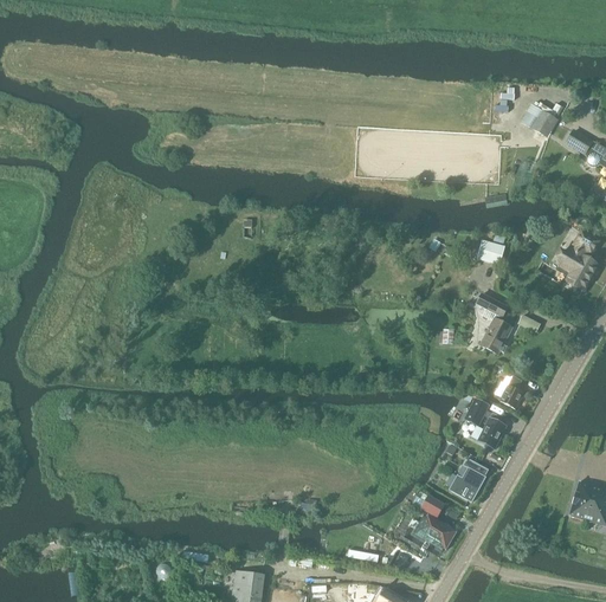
[(515,81),(492,79),(491,108),(502,108),(502,101),(513,101),(515,81)]
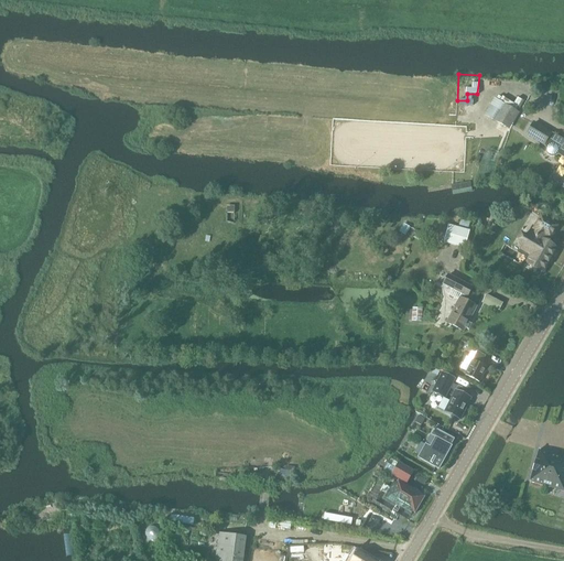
[(518,109),(511,106),(505,101),(494,118),(509,127),(519,110),(518,109)]
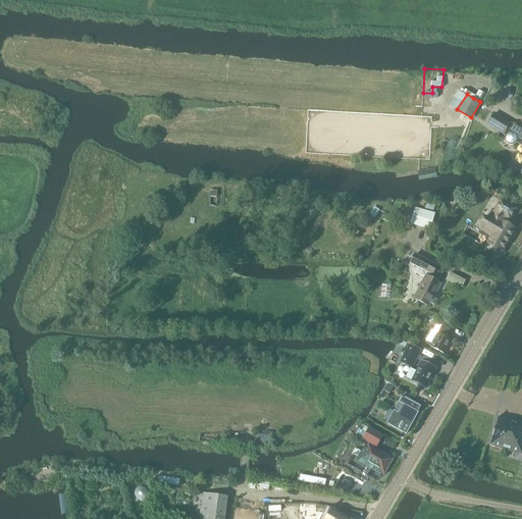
[(521,167),(520,171),(521,171),(521,127),(492,111),(486,121),(505,134),(505,136),(505,138),(506,140),(507,142),(510,143),(511,143),(514,143),(515,142),(516,141),(521,144),(521,167)]
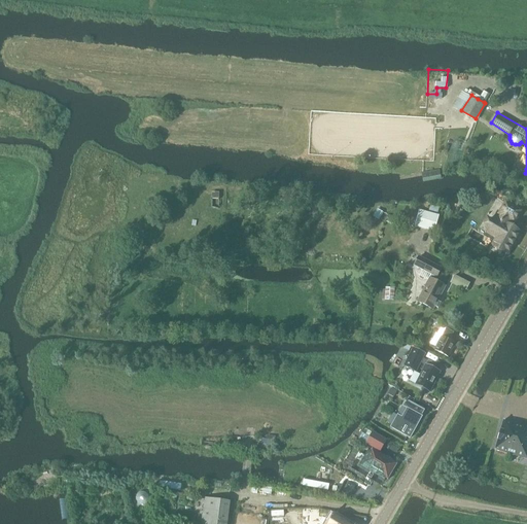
[(223,188),(213,187),(212,203),(223,204),(223,188)]
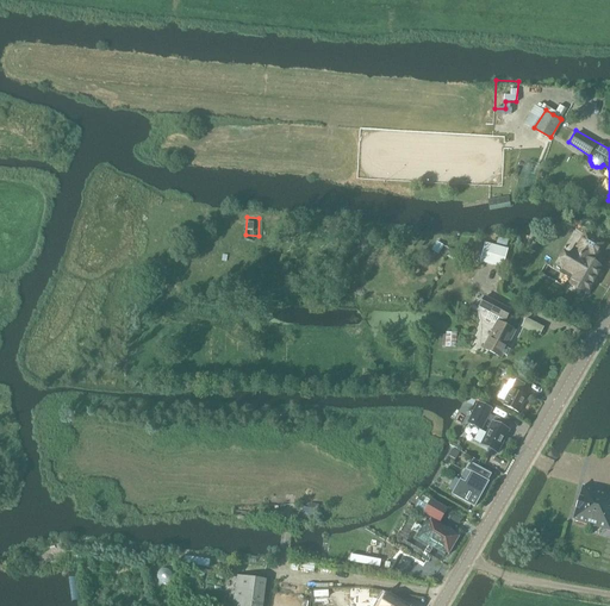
[(568,280),(587,292),(604,266),(596,261),(604,241),(583,227),(559,266),(546,258),(539,269),(566,286),(568,280)]
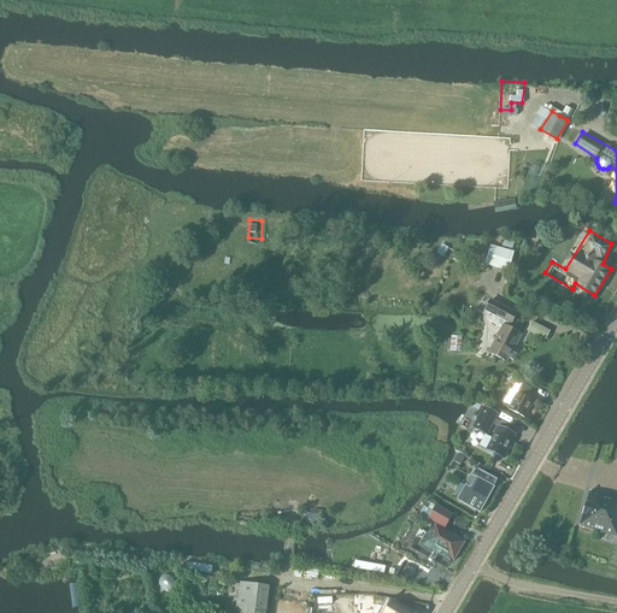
[(492,242),(486,261),(509,267),(515,249),(492,242)]
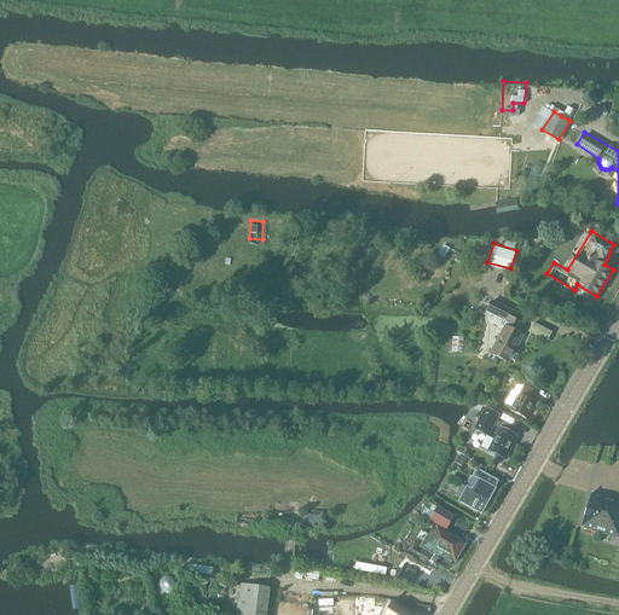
[(513,323),(519,312),(492,299),(487,309),(513,323)]
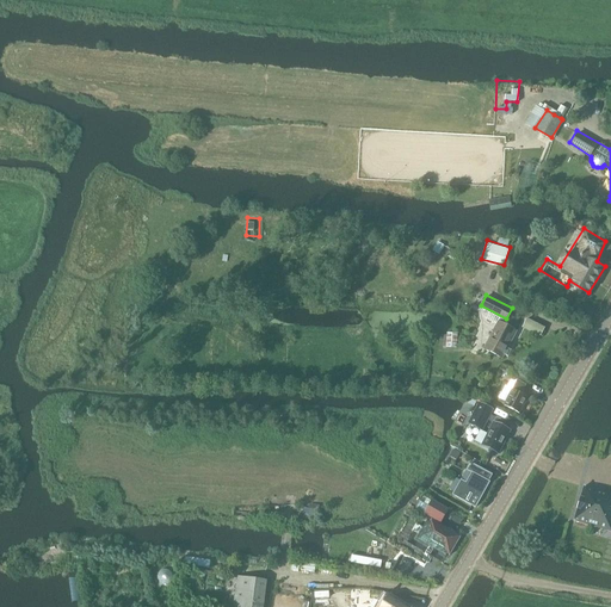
[(539,334),(544,326),(528,316),(523,324),(539,334)]
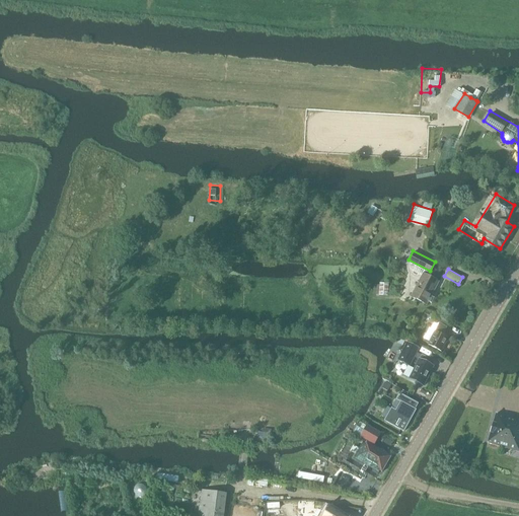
[(427,302),(434,289),(439,280),(423,272),(411,294),(427,302)]
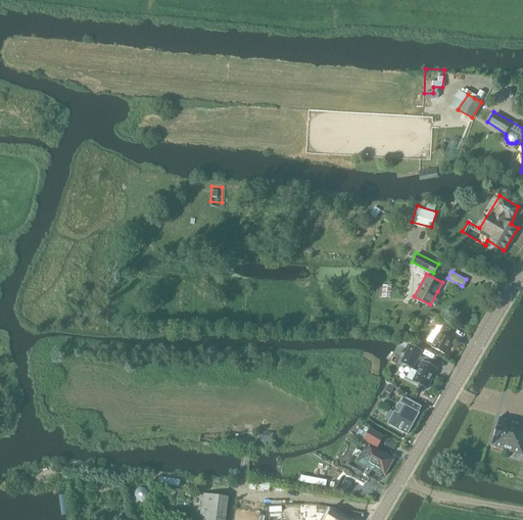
[(391,283),(383,283),(382,295),(390,295),(391,283)]
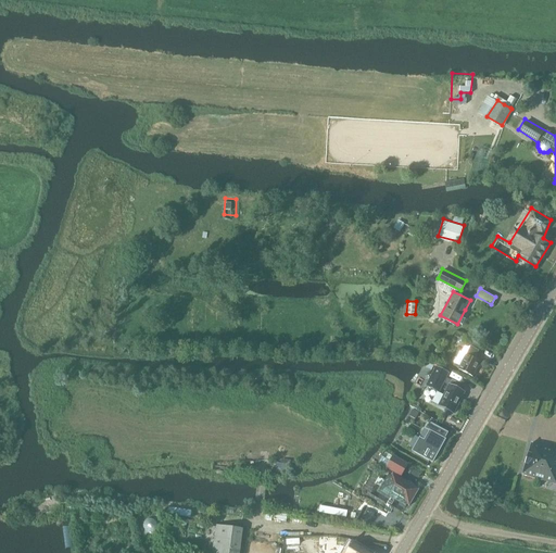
[(346,334),(330,334),(330,343),(346,343),(346,334)]
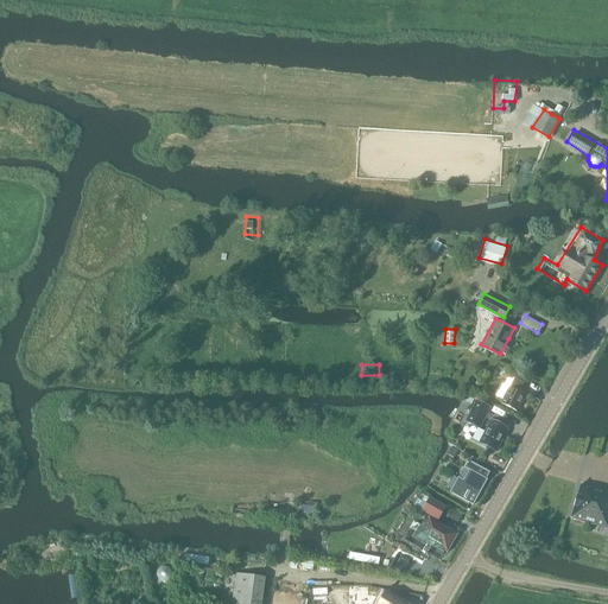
[(523,381),(523,380),(526,374),(511,366),(508,373),(514,375),(501,401),(517,408),(525,394),(518,390),(523,381)]
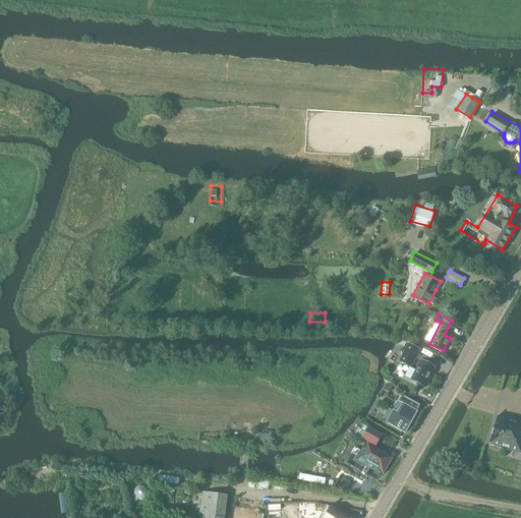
[(421,346),(410,340),(400,357),(412,363),(421,346)]
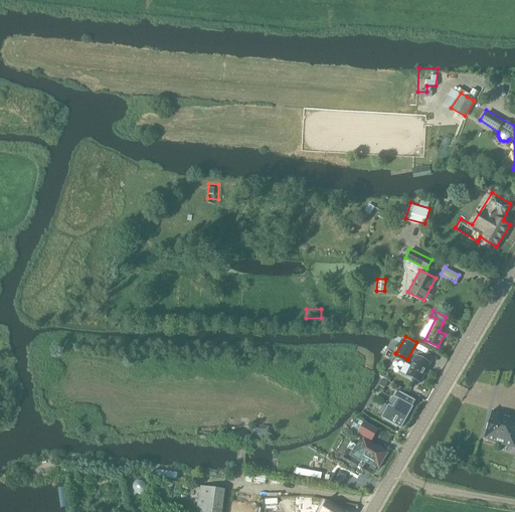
[(420,380),(431,361),(420,356),(422,352),(418,349),(406,373),(420,380)]
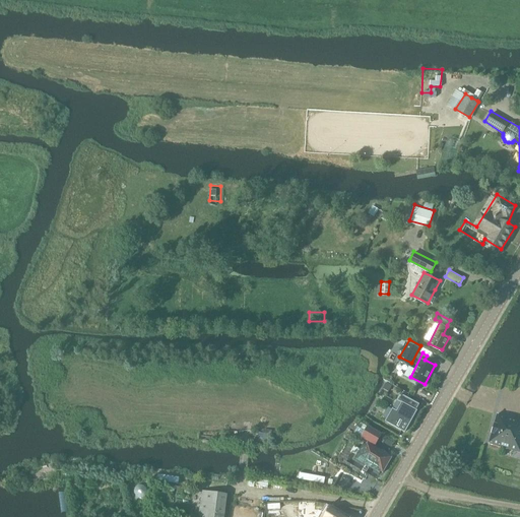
[(401,400),(397,409),(392,406),(385,418),(404,430),(416,408),(415,407),(418,402),(400,392),(397,398),(401,400)]
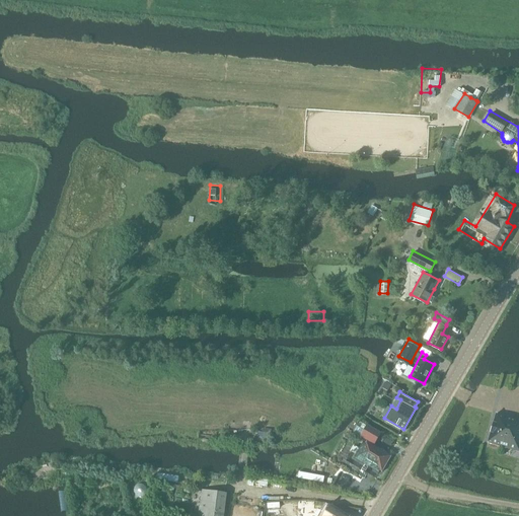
[(488,440),(518,449),(518,418),(496,412),(488,440)]
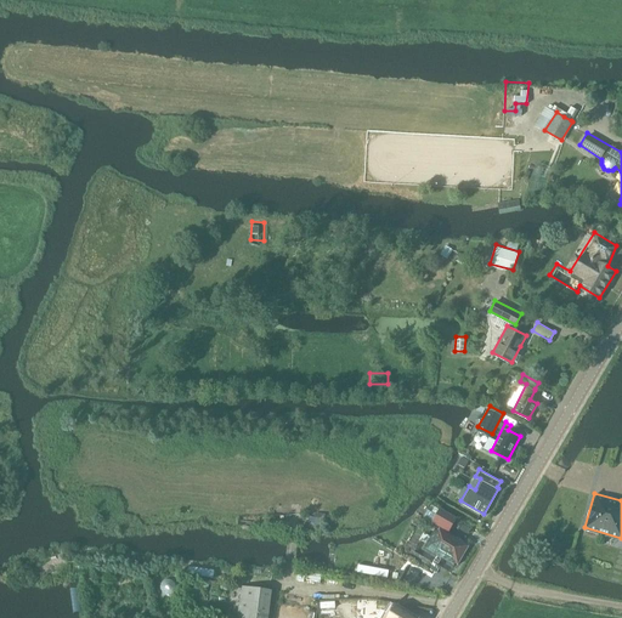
[(456,516),(431,502),(423,515),(448,529),(456,516)]
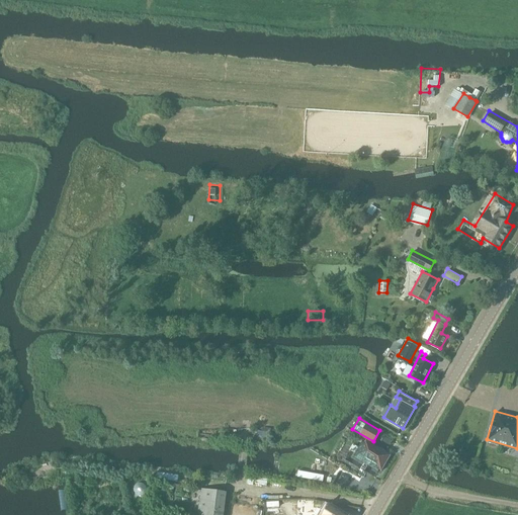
[(365,440),(364,441),(356,437),(344,458),(373,476),(378,467),(380,468),(390,453),(365,440)]
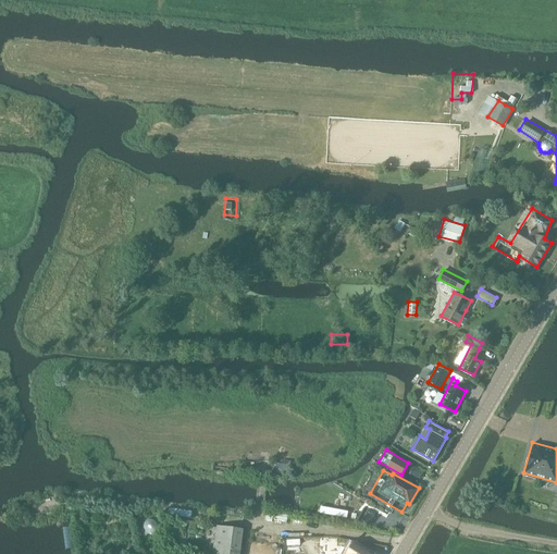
[(343,506),(349,494),(339,489),(332,501),(343,506)]
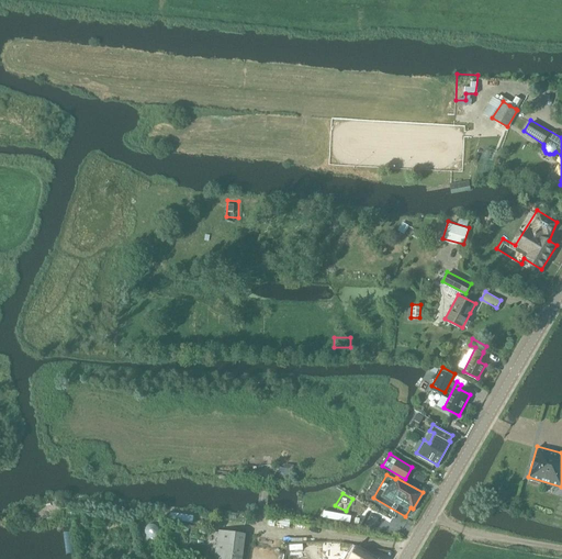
[(171,509),(170,516),(193,520),(194,513),(171,509)]
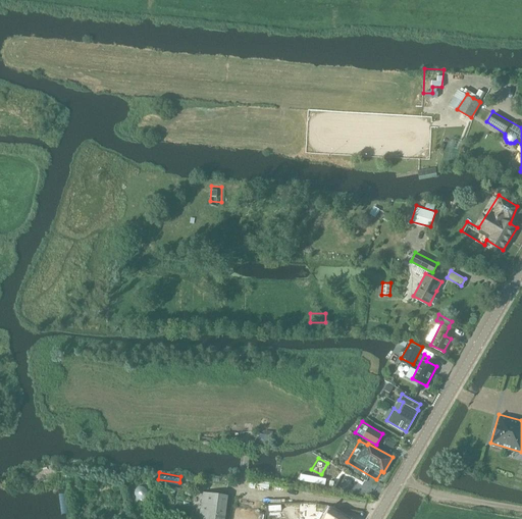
[(224,518),(227,495),(203,490),(199,518),(224,518)]
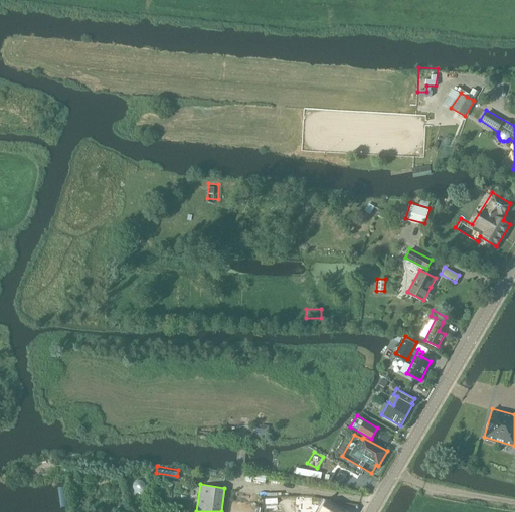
[(287,496),(278,496),(278,504),(278,510),(287,510),(287,496)]
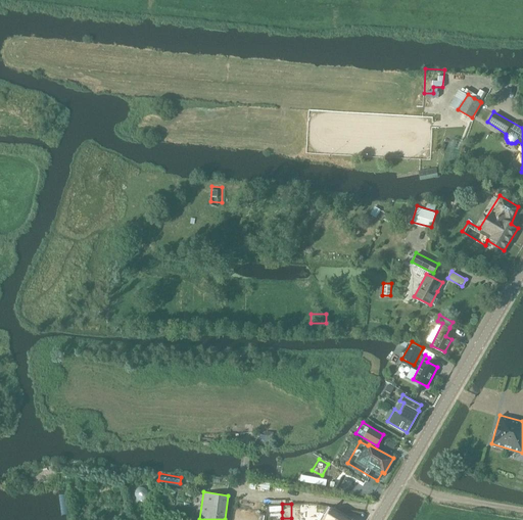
[(348,519),(332,510),(325,519),(348,519)]
